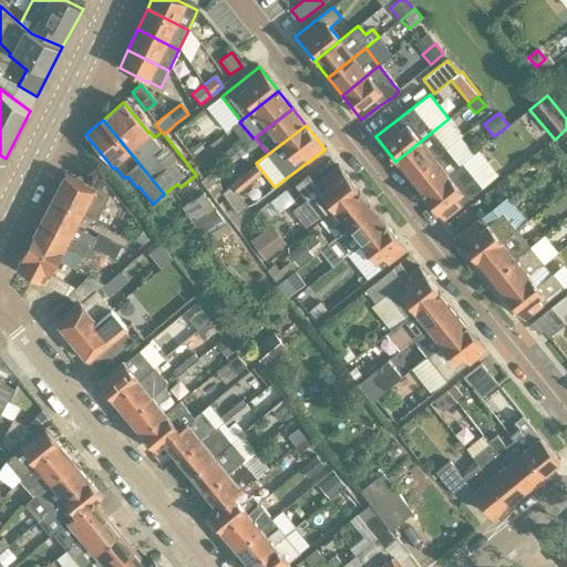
[(410,178),(446,150),(432,132),(395,162),(410,178)]
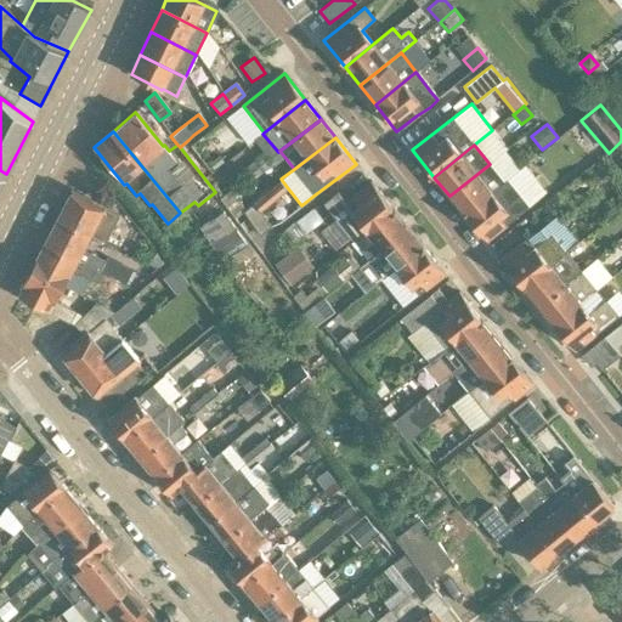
[(276,165),(286,158),(280,151),(278,152),(270,158),(273,163),(276,165)]
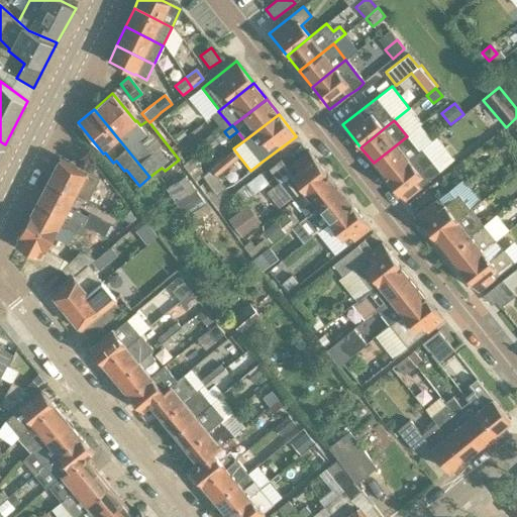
[(227,135),(224,131),(220,126),(210,134),(217,143),(226,137),(227,135)]
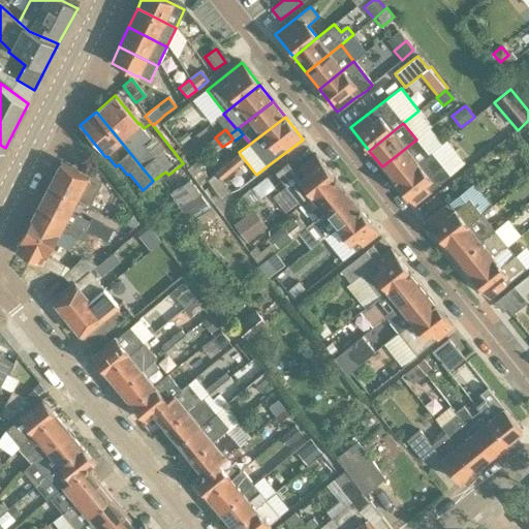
[(215,137),(205,145),(213,155),(222,147),(215,137)]
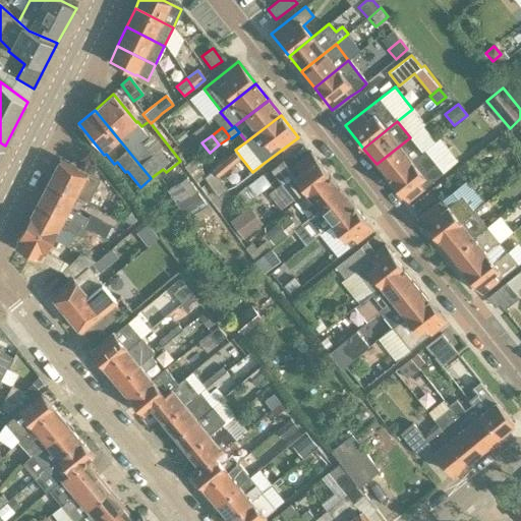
[(412,161),(421,153),(410,137),(377,164),(389,180),(412,161)]
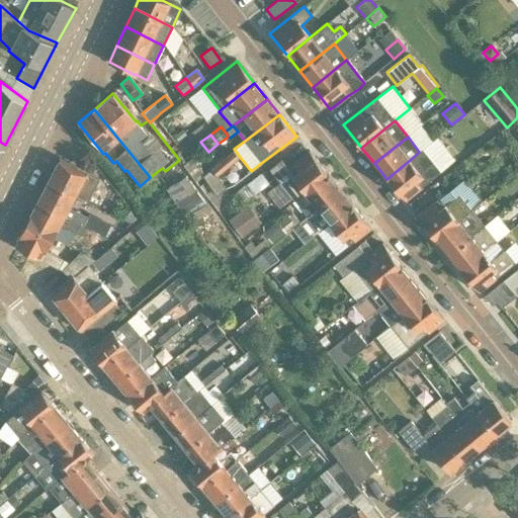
[(234,149),(205,174),(202,176),(216,196),(227,189),(216,176),(240,157),(234,149)]
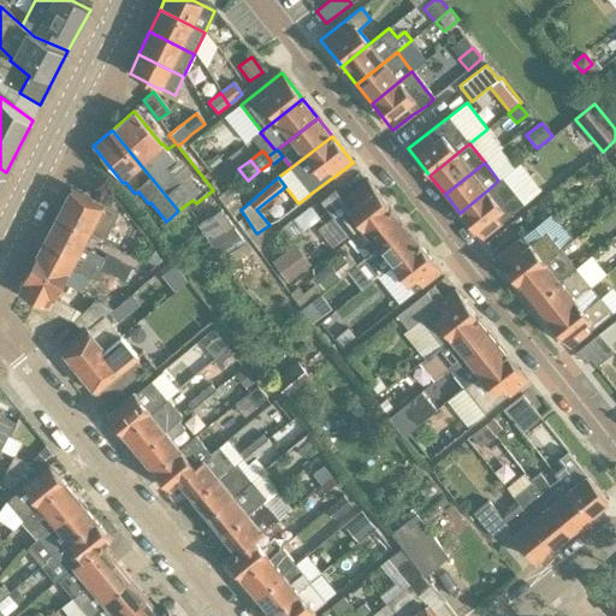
[(362,230),(391,208),(368,179),(348,195),(343,200),(335,189),(321,200),(337,219),(345,230),(351,237),(362,230)]
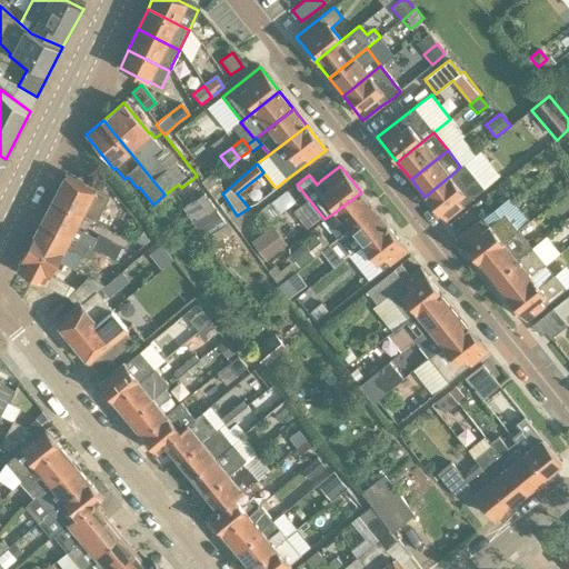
[(450,176),(425,197),(445,221),(483,190),(463,166),(461,168),(460,167),(450,176)]
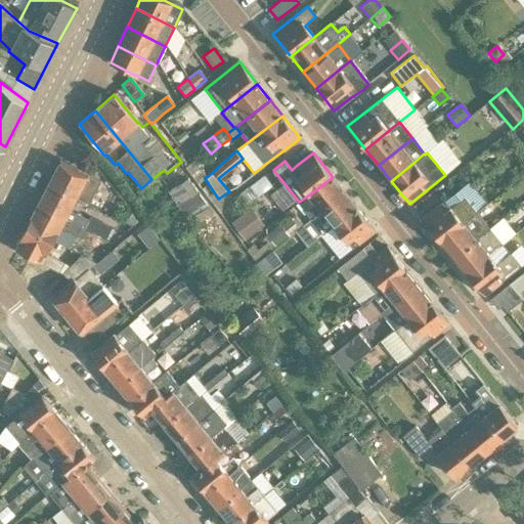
[(198,184),(205,178),(208,176),(195,160),(185,168),(198,184)]
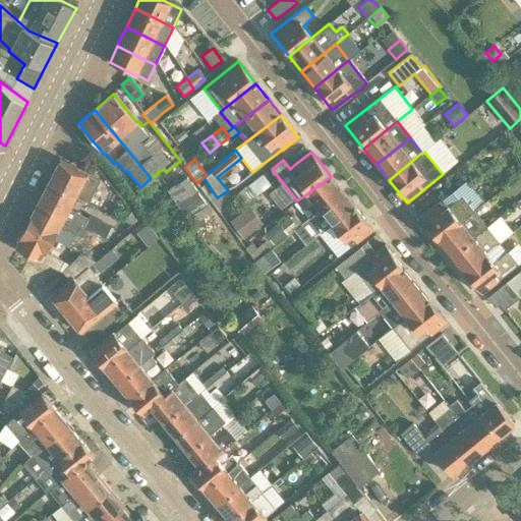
[(48,182),(75,197),(75,196),(89,203),(100,180),(60,161),(48,182)]
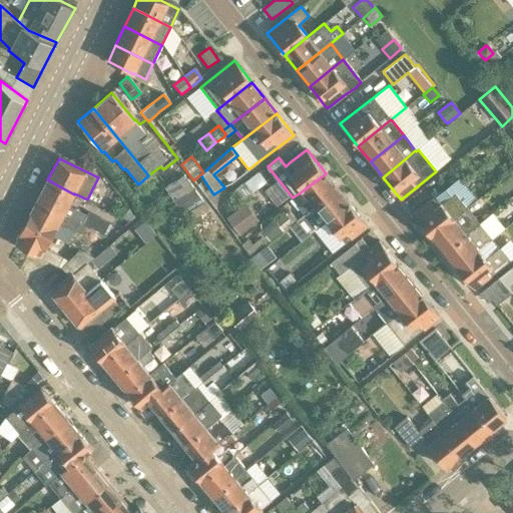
[(242,200),(268,180),(260,170),(234,190),(242,200)]
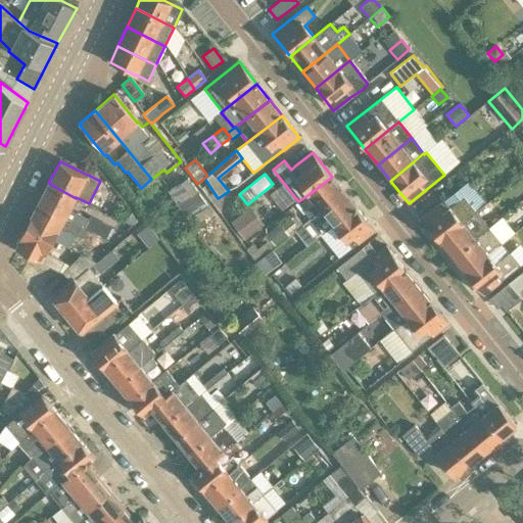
[(308,219),(344,192),(332,177),(307,195),(298,201),(296,203),(299,206),(308,219)]
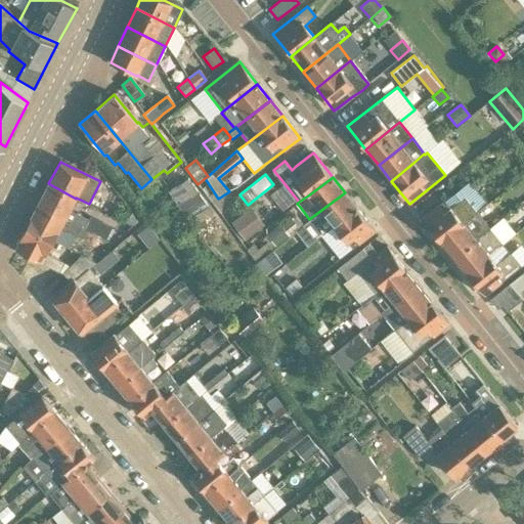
[(186,220),(207,207),(188,179),(168,192),(186,220)]
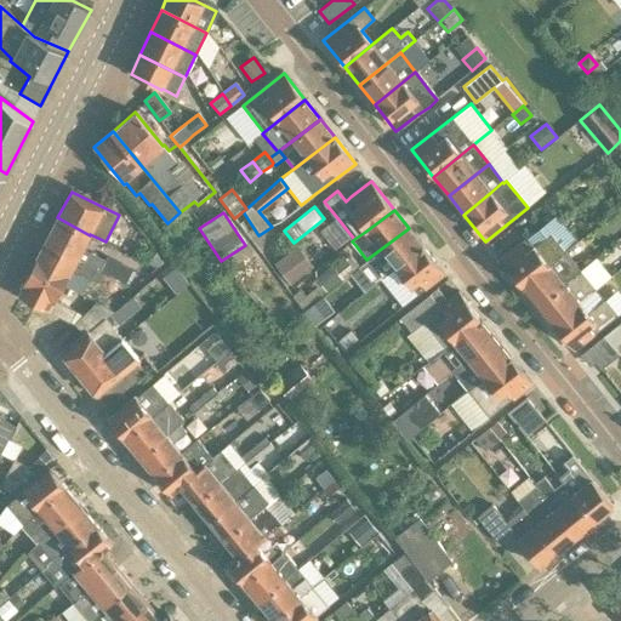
[(83,249),(90,235),(57,217),(44,244),(96,271),(96,269),(98,271),(104,260),(83,249)]
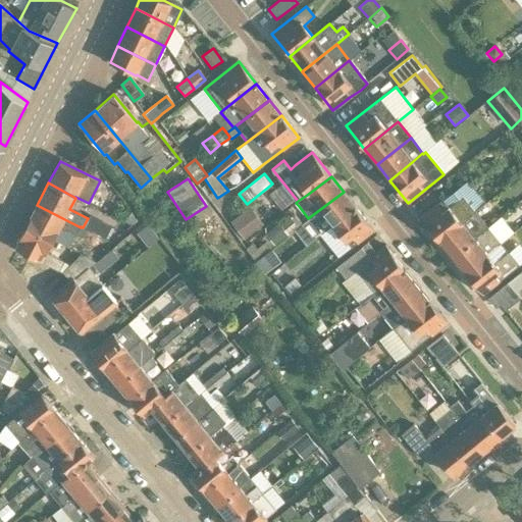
[(486,204),(469,184),(446,203),(442,200),(419,218),(437,242),(475,213),(486,204)]
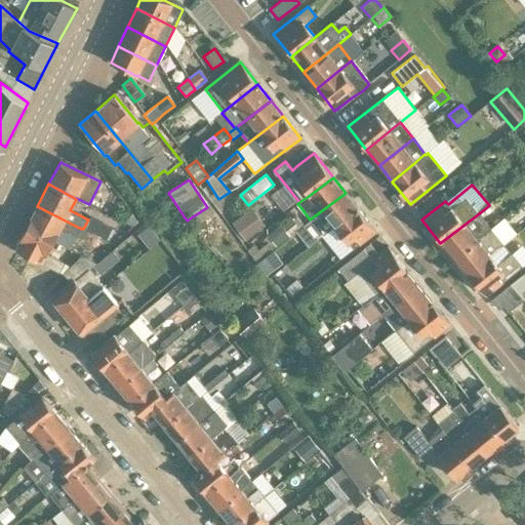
[(333,227),(357,208),(346,193),(310,219),(315,226),(317,225),(324,234),(333,227)]
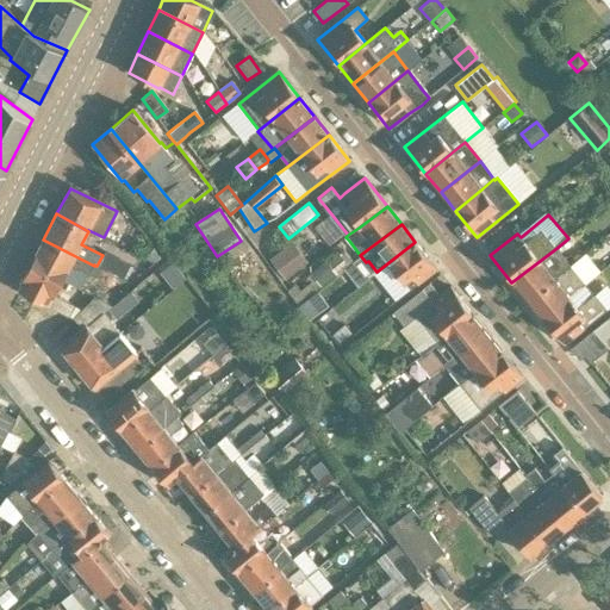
[(89,275),(94,266),(43,240),(30,265),(62,282),(70,266),(89,275)]
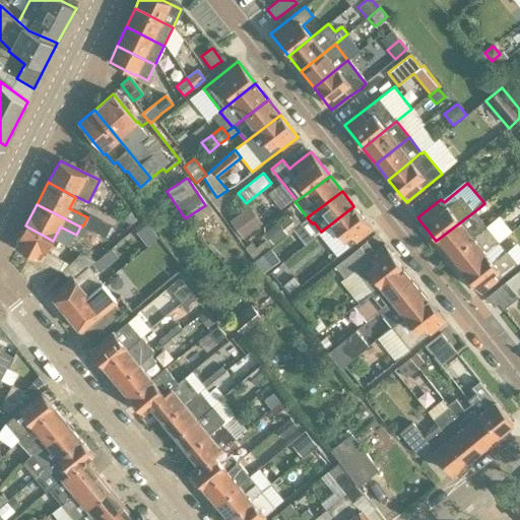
[(249,206),(230,220),(244,240),(263,224),(249,206)]
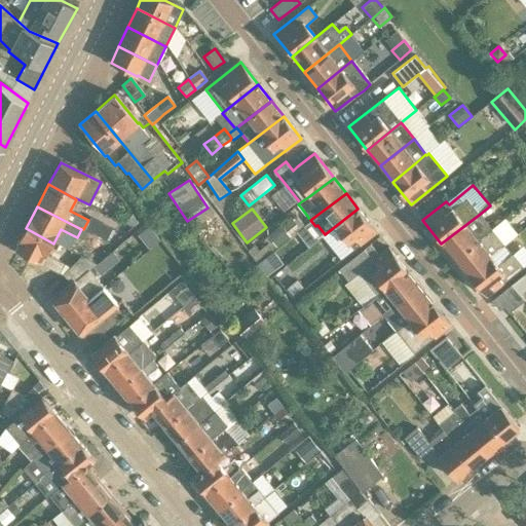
[(358,209),(334,227),(351,250),(376,231),(358,209)]
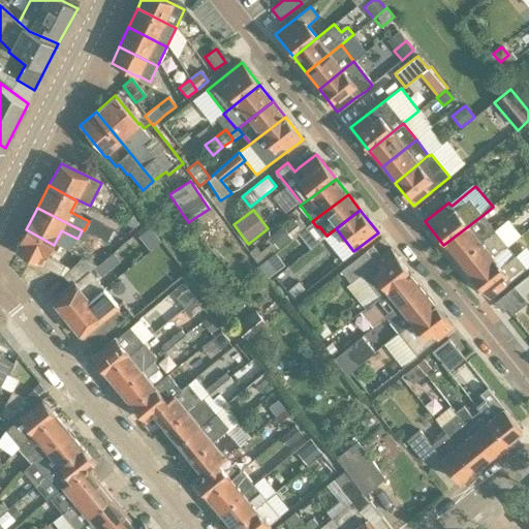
[(125,223),(134,228),(138,223),(133,215),(125,223)]
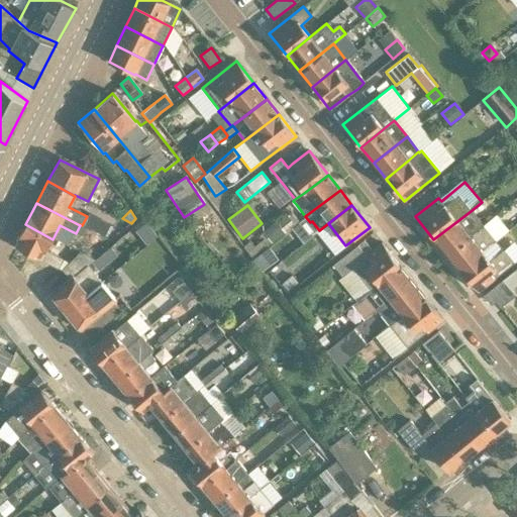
[(291,210),(264,232),(273,244),(299,221),(291,210)]
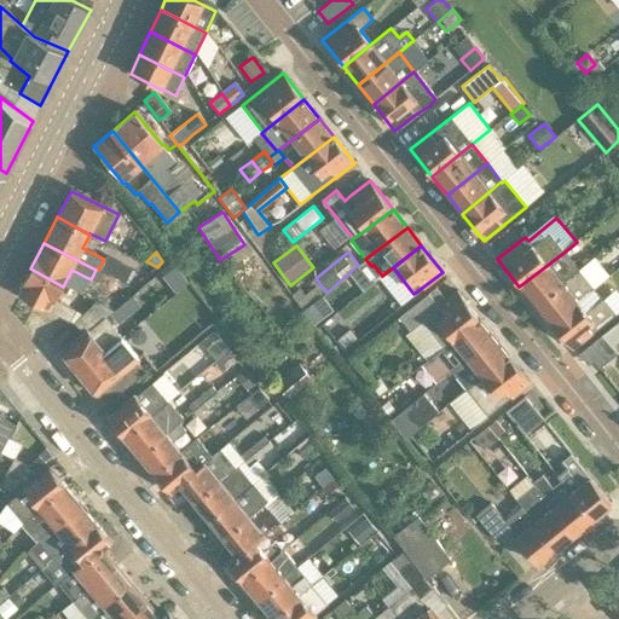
[(534,306),(579,271),(563,253),(519,287),(534,306)]
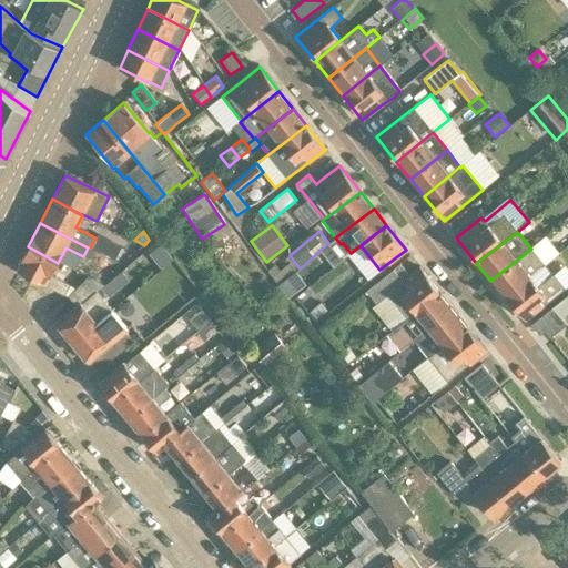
[(110,240),(102,254),(114,260),(122,246),(110,240)]
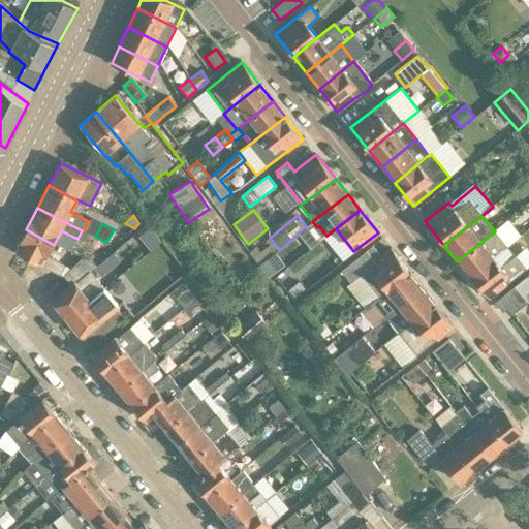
[(150,250),(161,241),(150,227),(138,237),(150,250)]
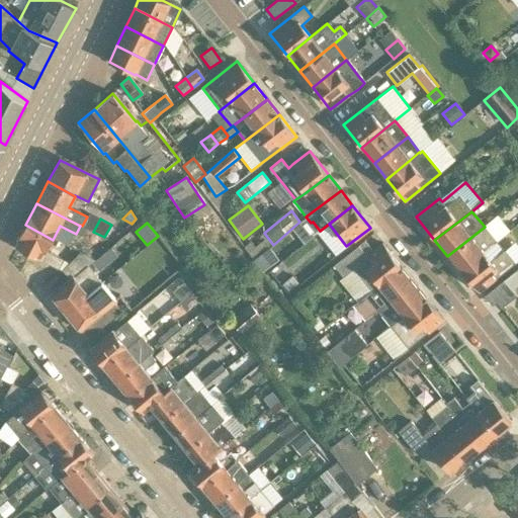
[(47,250),(53,240),(25,225),(18,237),(21,239),(17,246),(62,271),(70,280),(88,267),(88,266),(94,260),(80,252),(70,262),(47,250)]
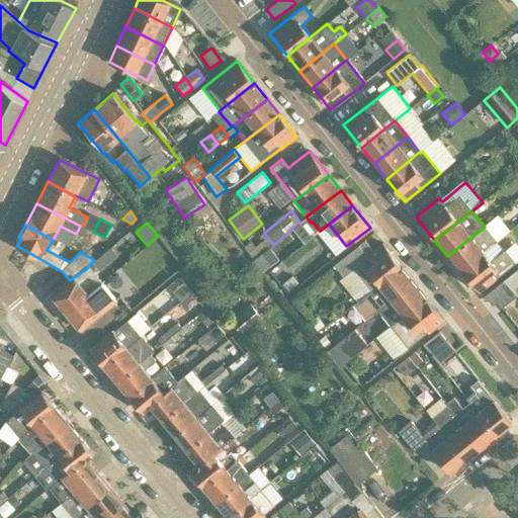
[(80,225),(80,226),(76,234),(79,236),(87,233),(89,230),(82,226),(80,225)]
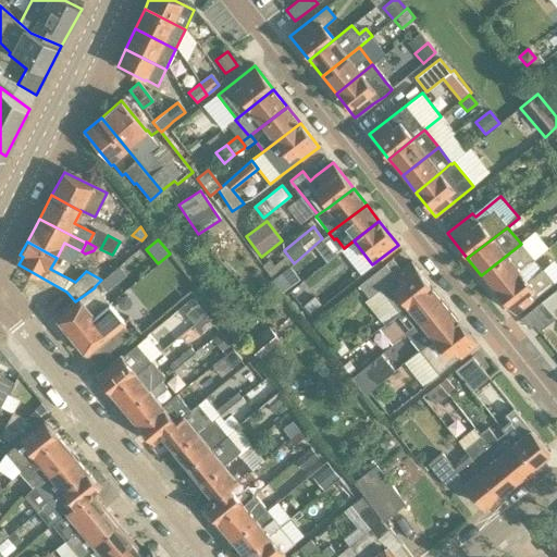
[(494,292),(519,272),(519,271),(533,259),(521,244),(481,275),(494,292)]
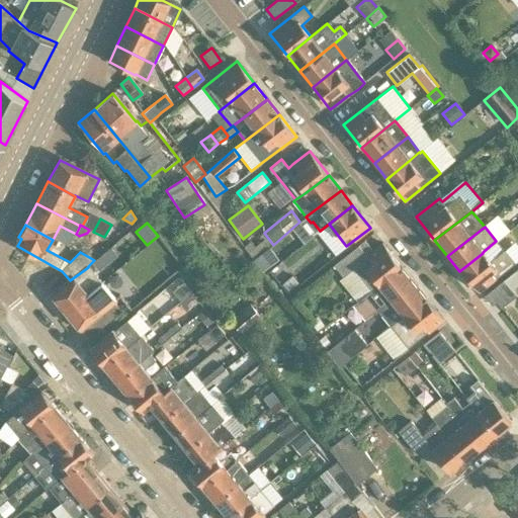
[(250,241),(244,246),(254,260),(261,254),(269,248),(273,245),(264,233),(260,235),(264,240),(255,247),(250,241)]
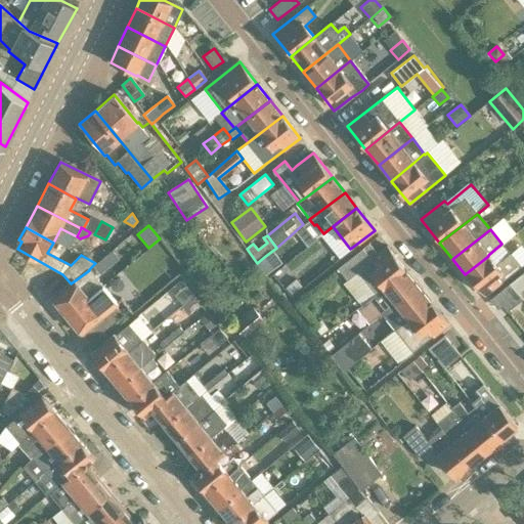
[(374,294),(405,268),(388,247),(378,254),(368,243),(338,268),(347,280),(357,272),(374,294)]
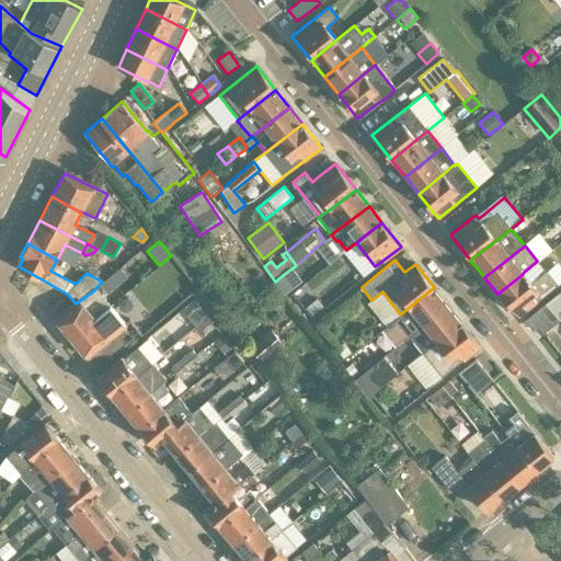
[(523,273),(523,274),(497,294),(517,318),(536,302),(557,285),(546,271),(537,261),(523,273)]
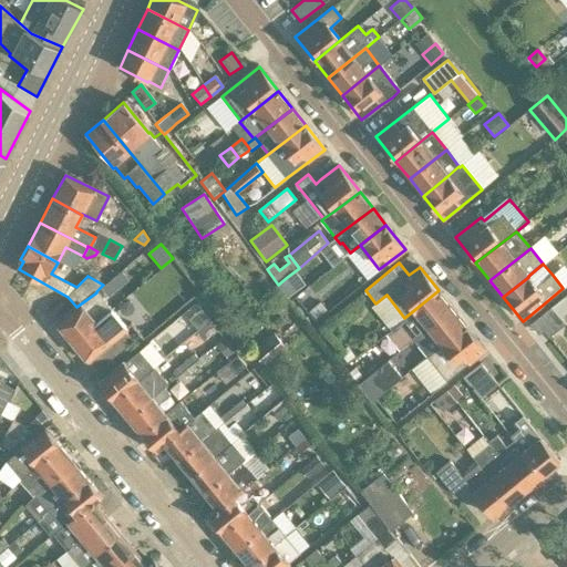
[(286,278),(278,285),(277,286),(287,298),(296,291),(286,278)]
